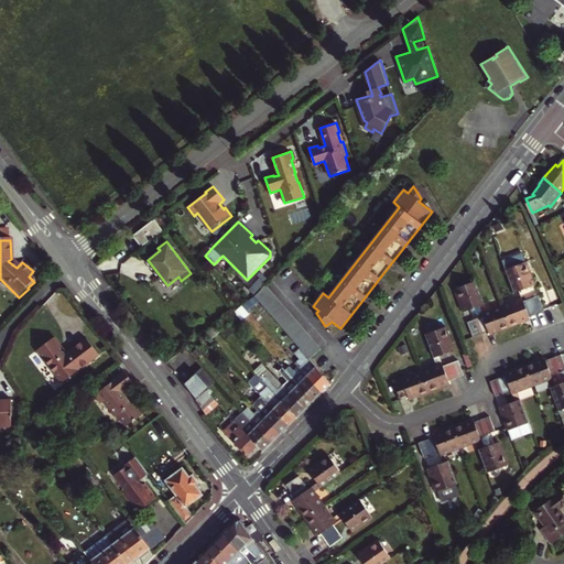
[(513,290),(518,289),(534,282),(525,259),(505,267),(513,290)]
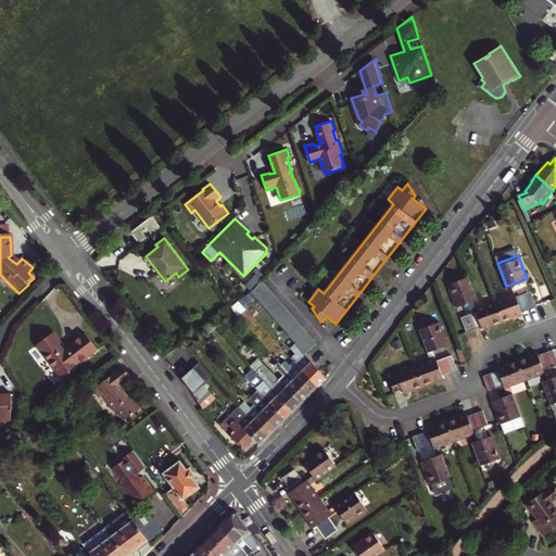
[(477,298),(468,275),(449,282),(457,304),(471,299),(477,298)]
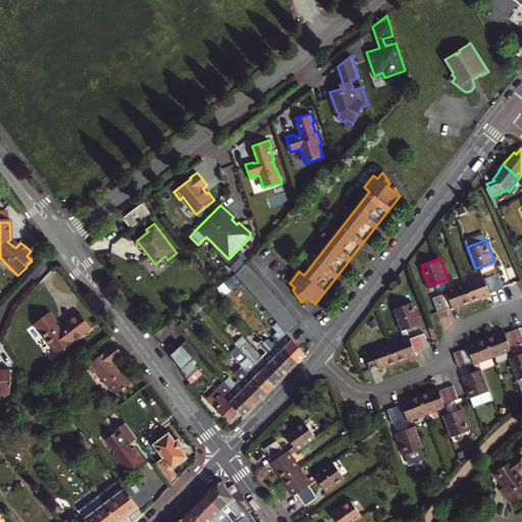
[(297,324),(261,281),(257,275),(247,264),(237,272),(239,275),(276,322),(277,322),(281,327),(285,333),(297,324)]
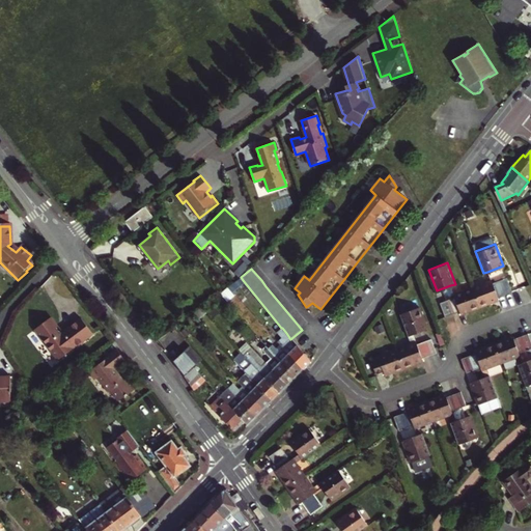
[(460,312),(479,305),(498,298),(497,296),(511,290),(506,276),(492,281),(491,279),(453,294),(454,296),(441,301),(446,315),(459,310),(460,312)]
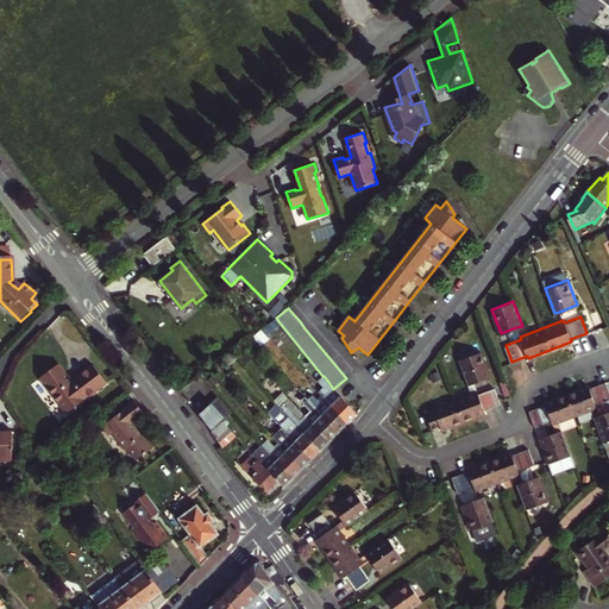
[(269,330),(278,321),(276,318),(265,326),(269,330)]
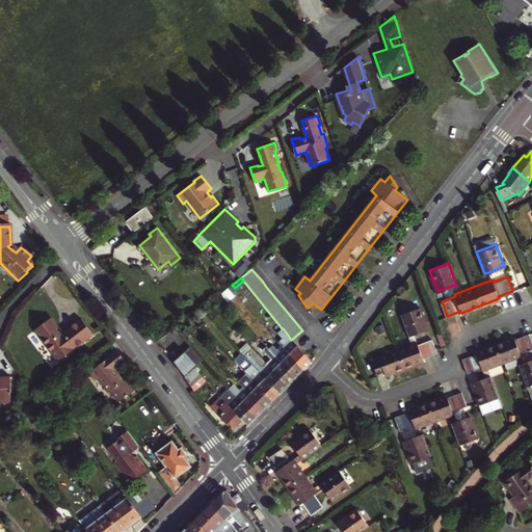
[(200,318),(208,312),(204,307),(194,313),(200,318)]
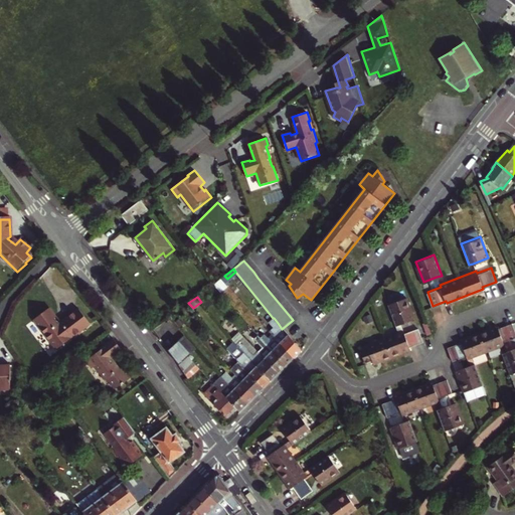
[(406,297),(387,304),(395,325),(414,318),(406,297)]
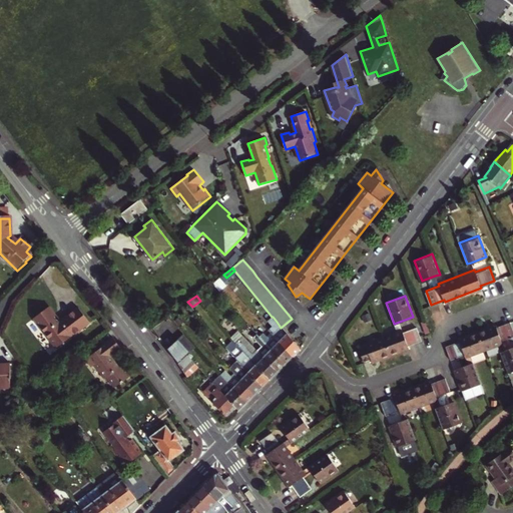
[(49,307),(34,319),(56,348),(90,323),(79,308),(60,322),(49,307)]
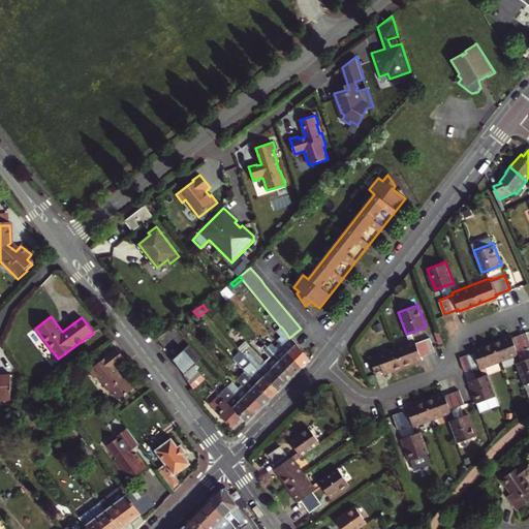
[(280,344),(281,347),(301,368),(308,360),(289,338),(285,332),(281,327),(280,327),(275,331),(283,341),(280,344)]
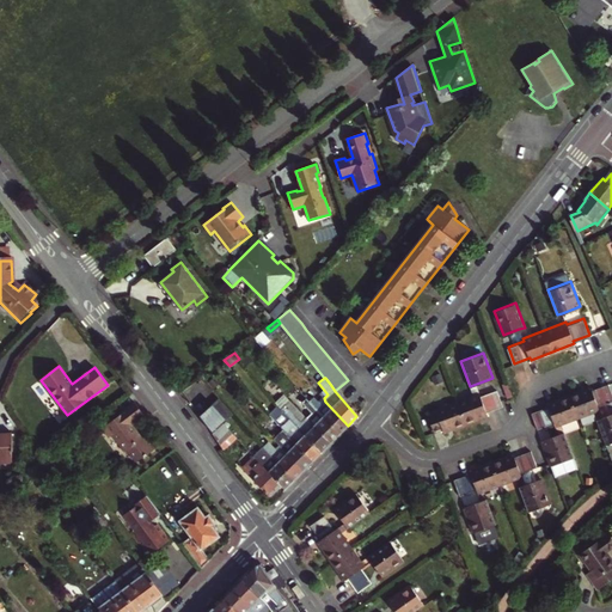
[(556,426),(577,417),(600,409),(599,405),(611,399),(611,391),(609,383),(593,390),(592,386),(548,404),(548,407),(531,412),(537,428),(555,422),(556,426)]
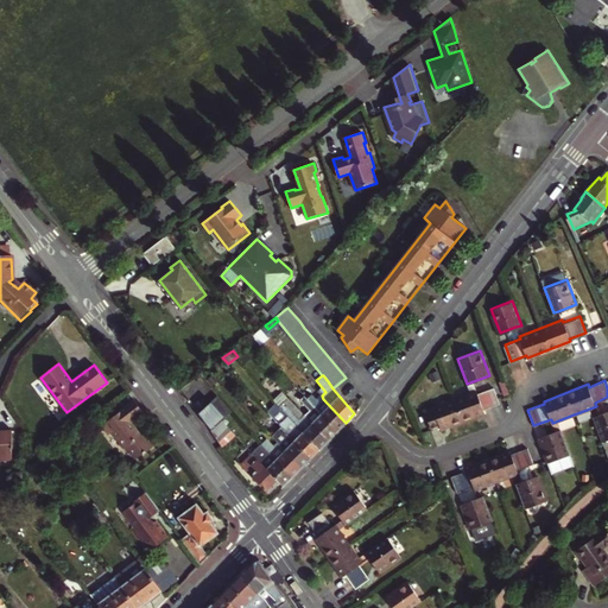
[(439,429),(462,420),(483,412),(482,409),(499,403),(493,386),(476,392),(475,390),(431,406),(432,410),(424,412),(430,429),(438,426),(439,429)]
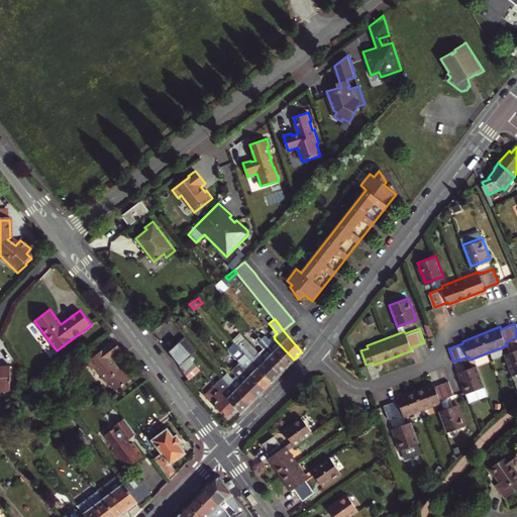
[(190,358),(199,351),(187,337),(170,351),(182,366),(190,358)]
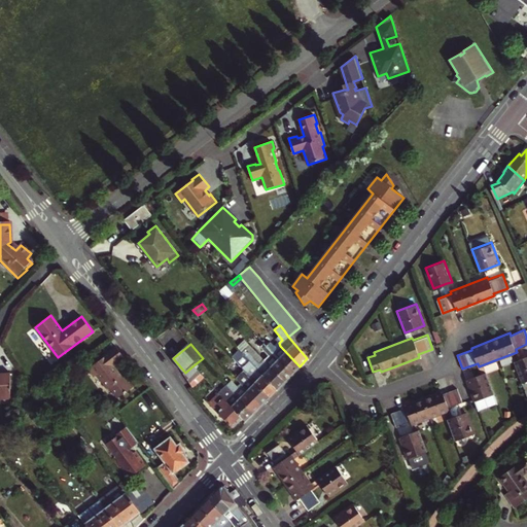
[(280,346),(273,353),(292,375),(300,366),(280,346)]
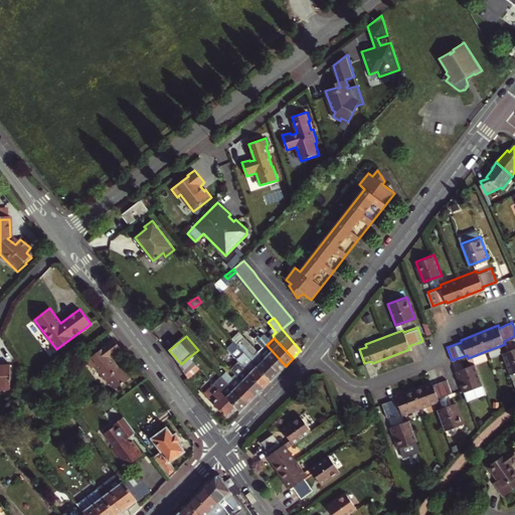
[(102,352),(84,364),(91,372),(94,369),(104,383),(106,382),(112,390),(126,379),(121,372),(118,374),(110,362),(120,354),(111,342),(101,350),(102,352)]
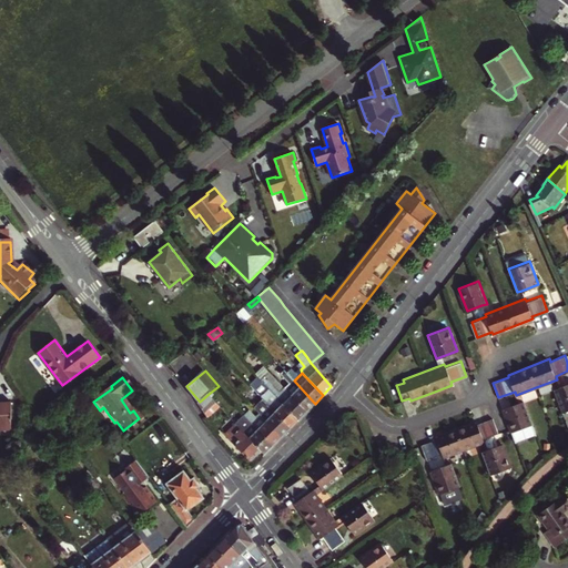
[(306,412),(285,388),(275,378),(266,386),(272,393),(279,401),(297,421),(306,412)]
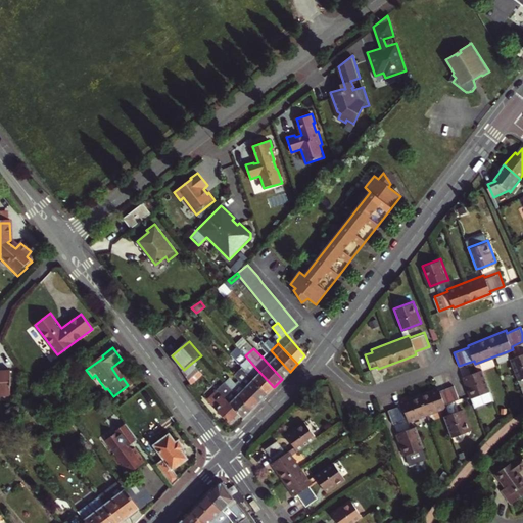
[(290,372),(271,350),(263,358),(282,379),(290,372)]
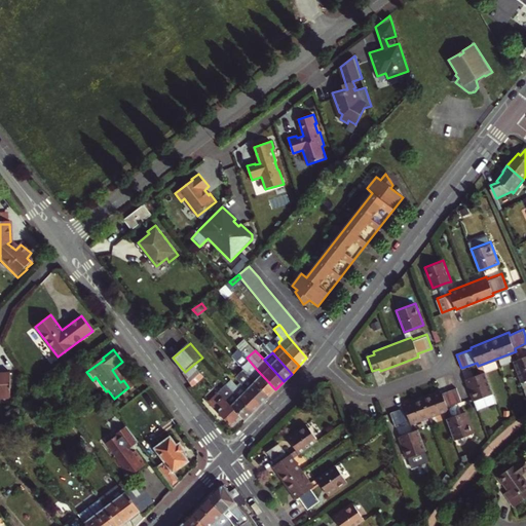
[(525,354),(518,359),(513,361),(521,382),(525,379),(525,354)]
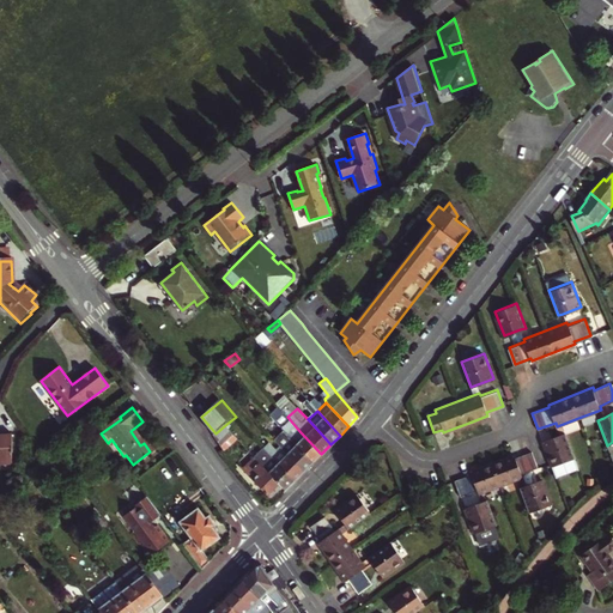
[(293,424),(284,432),(297,447),(313,463),(321,454),(301,432),(293,424)]
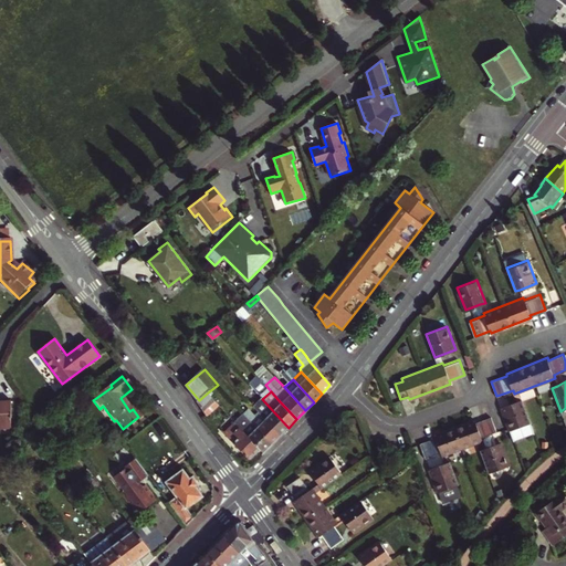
[(208,392),(199,400),(209,413),(219,405),(208,392)]
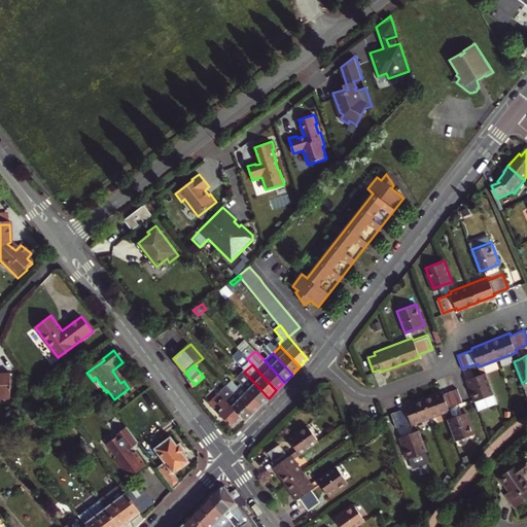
[(9,370),(0,370),(0,398),(11,398),(9,370)]
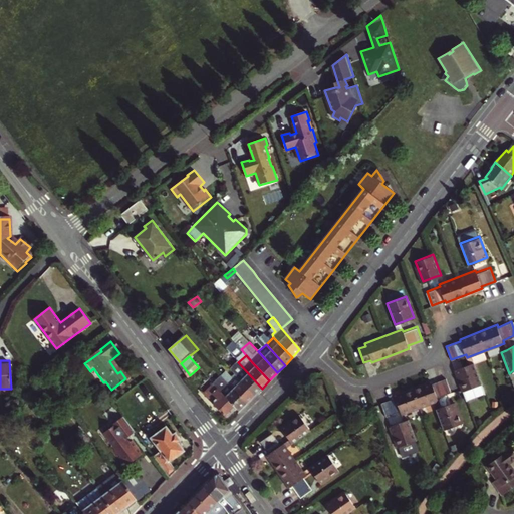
[(249,374),(238,362),(230,369),(237,377),(254,397),(262,389),(249,374)]
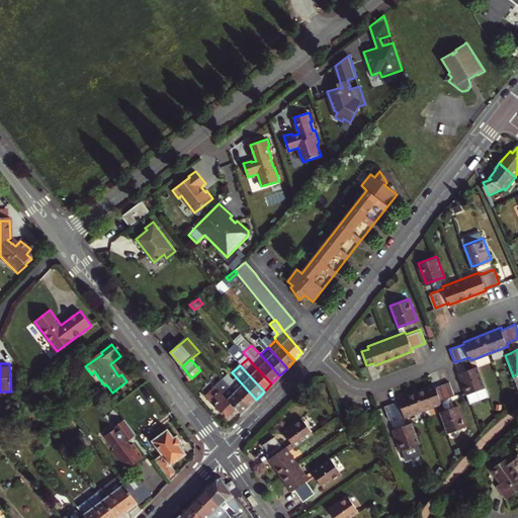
[(478,365),(472,367),(458,372),(468,401),(489,394),(478,365)]
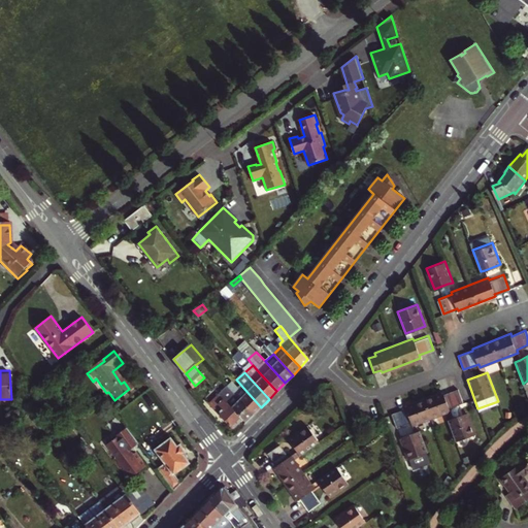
[(261,407),(243,388),(240,391),(232,383),(227,387),(254,416),(261,407)]
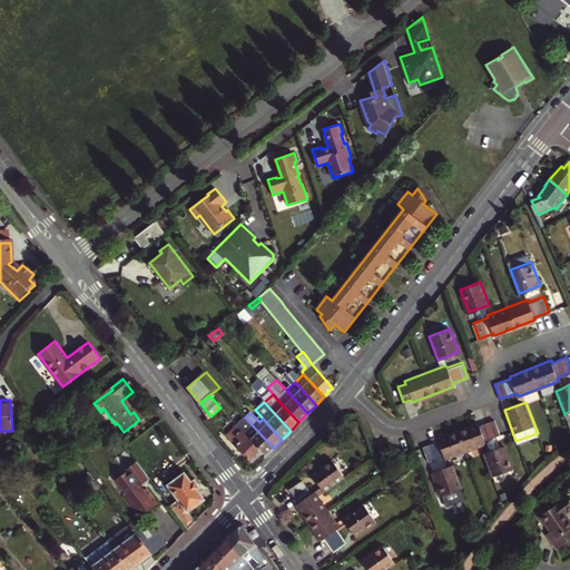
[(274,449),(245,418),(236,426),(262,453),(265,458),(274,449)]
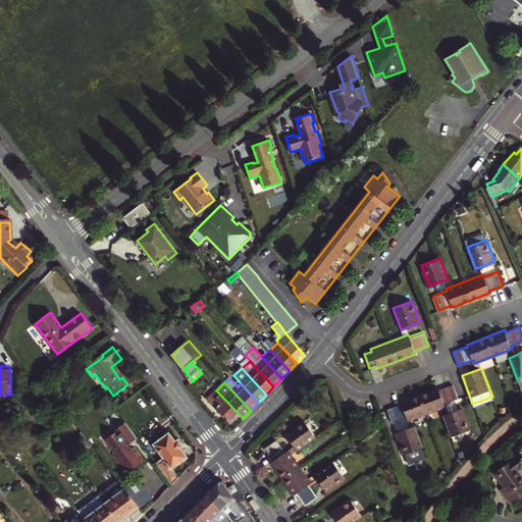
[(406,420),(445,406),(444,403),(458,398),(453,383),(438,389),(437,386),(399,401),(400,404),(386,409),(392,423),(405,418),(406,420)]
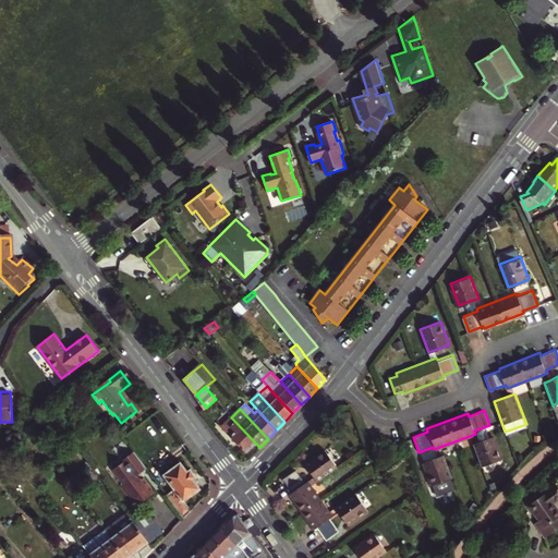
[(140,415),(136,411),(121,423),(123,426),(140,415)]
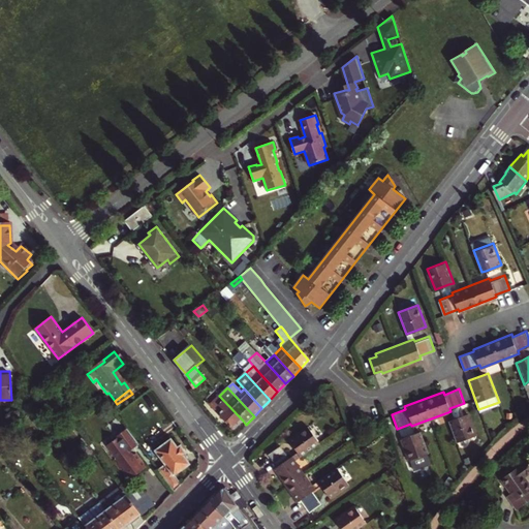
[(243,421),(219,396),(210,405),(234,429),(243,421)]
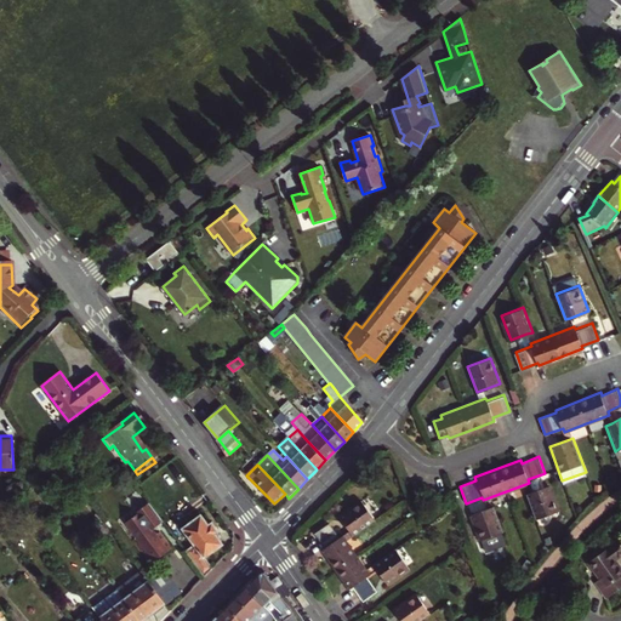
[(527,494),(536,518),(559,510),(550,484),(527,494)]
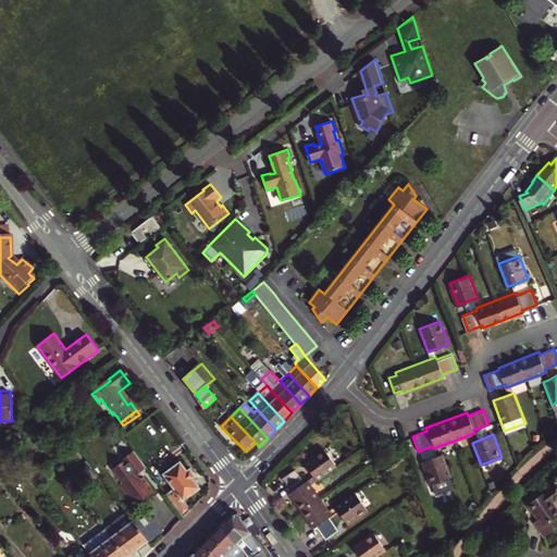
[(302,462),(311,474),(316,481),(335,466),(322,448),(302,462)]
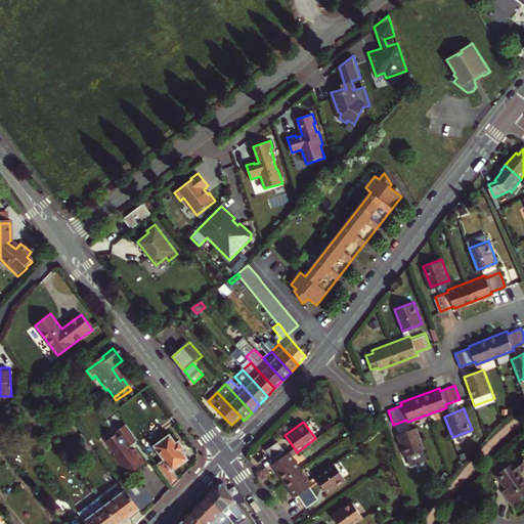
[(137,440),(126,425),(116,432),(117,434),(105,442),(107,445),(104,447),(127,477),(144,464),(134,450),(131,452),(128,447),(137,440)]
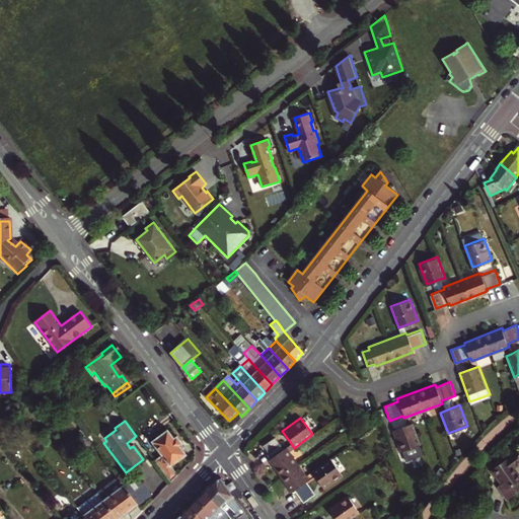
[(400,451),(421,443),(413,422),(393,430),(400,451)]
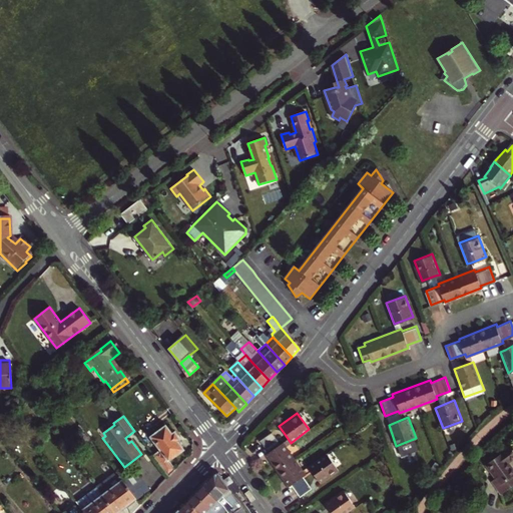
[(169,477),(175,470),(169,462),(183,451),(178,443),(180,441),(175,434),(172,436),(166,427),(151,438),(160,451),(153,456),(169,477)]
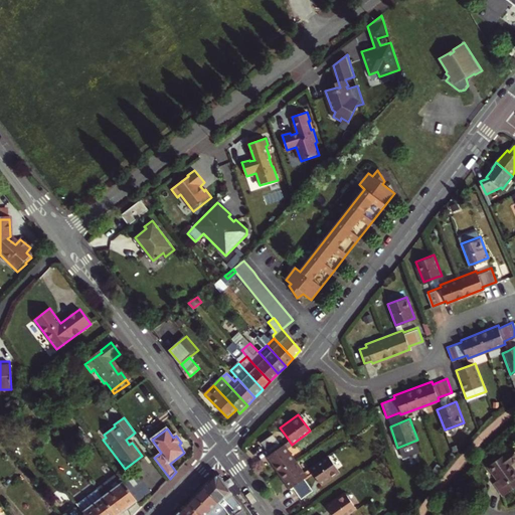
[(312,491),(308,485),(304,479),(307,477),(295,461),(282,443),(280,445),(272,434),(261,442),(269,453),(267,455),(291,489),(293,487),(301,499),(312,491)]
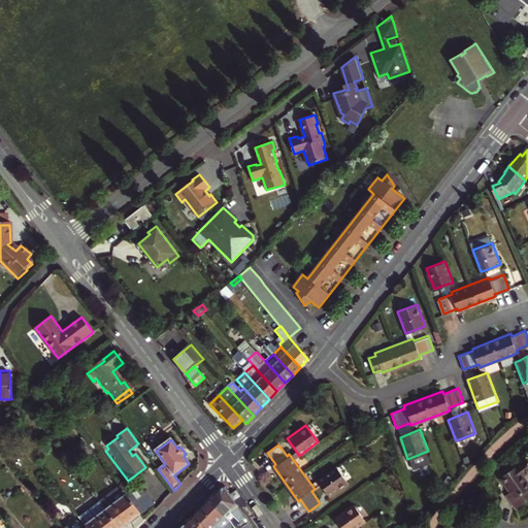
[(95,453),(90,446),(85,450),(90,457),(95,453)]
